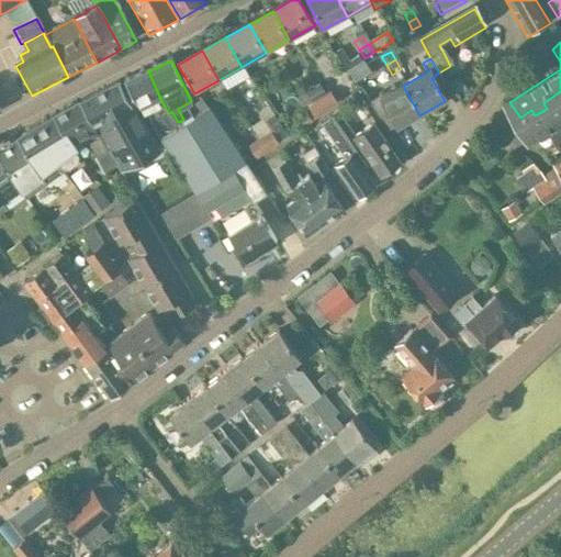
[(363,63),(350,70),(358,81),(370,74),(363,63)]
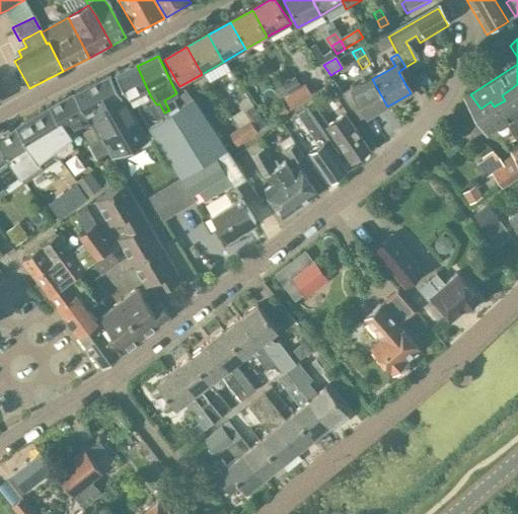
[(150,95),(137,66),(115,76),(129,100),(130,99),(134,106),(135,105),(139,115),(149,109),(154,119),(164,113),(159,103),(156,104),(150,95)]
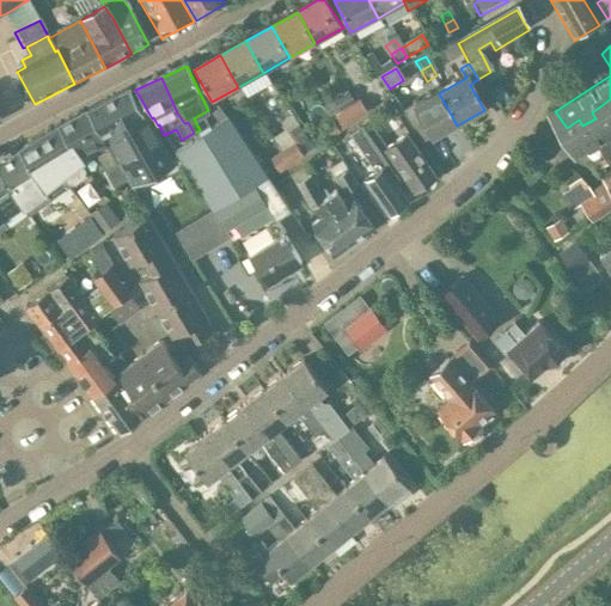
[(132,189),(172,166),(129,92),(87,115),(132,189)]
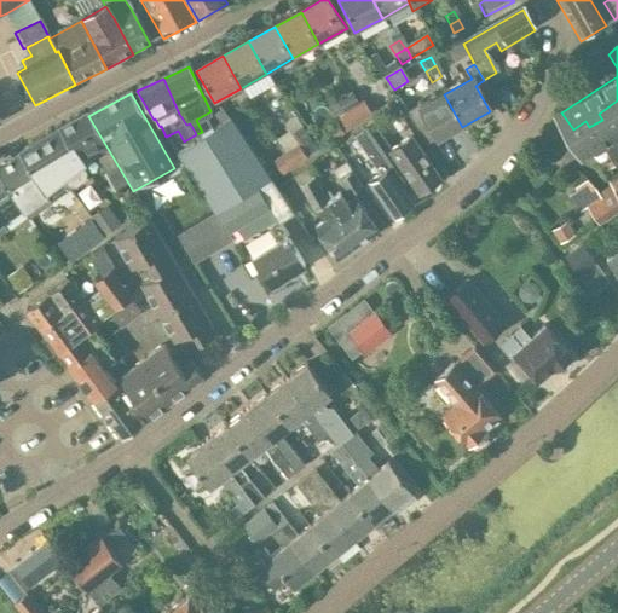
[(462,127),(444,94),(416,110),(434,143),(462,127)]
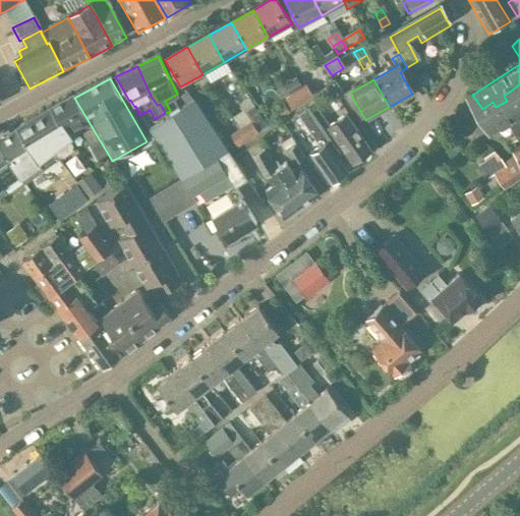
[(285,101),(301,90),(295,81),(275,96),(281,104),(285,101)]
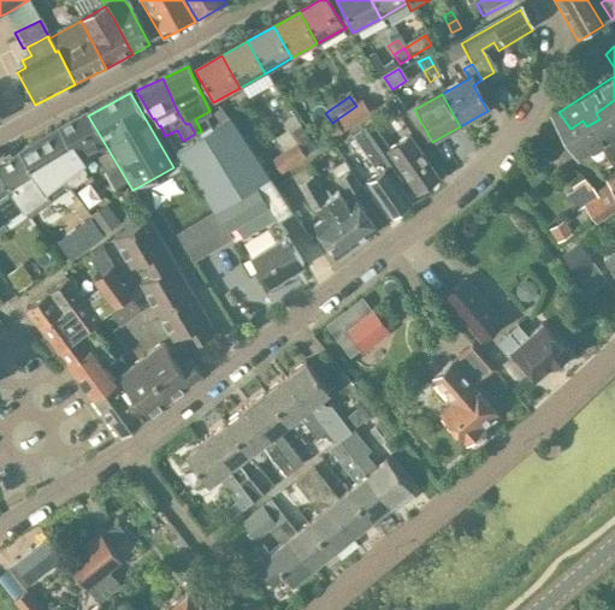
[(614,100),(596,113),(599,119),(611,138),(614,136),(614,100)]
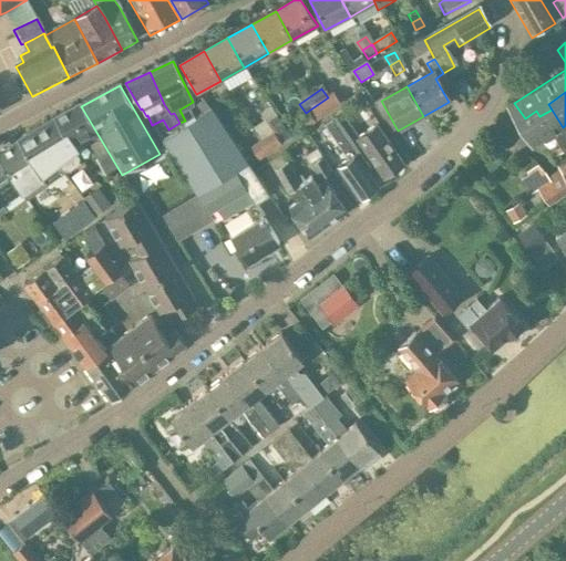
[(318,122),(339,107),(331,95),(328,97),(310,110),(318,122)]
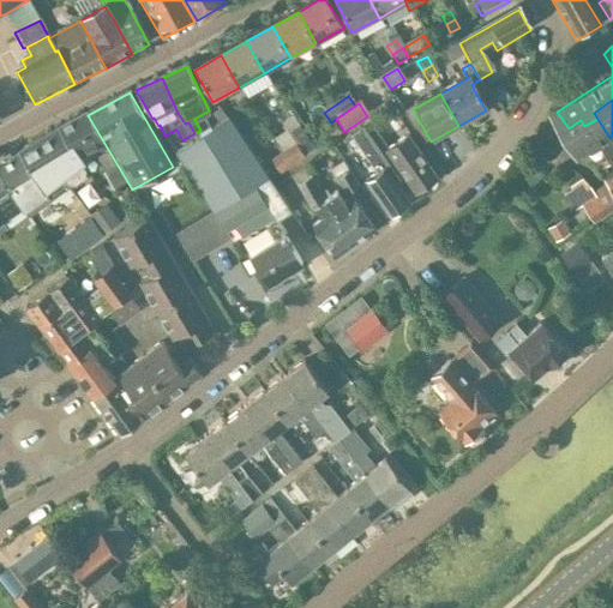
[(612,166),(612,144),(610,139),(610,138),(598,119),(584,126),(581,120),(569,128),(557,112),(550,116),(576,160),(596,146),(606,162),(610,168),(612,166)]
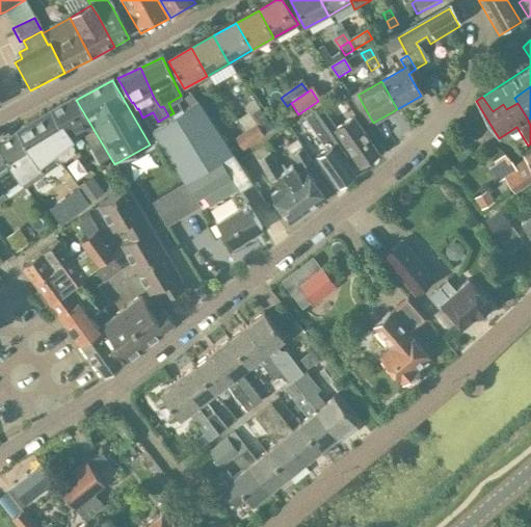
[(75,100),(52,113),(71,143),(83,137),(91,154),(90,155),(99,169),(109,163),(101,149),(103,148),(75,100)]
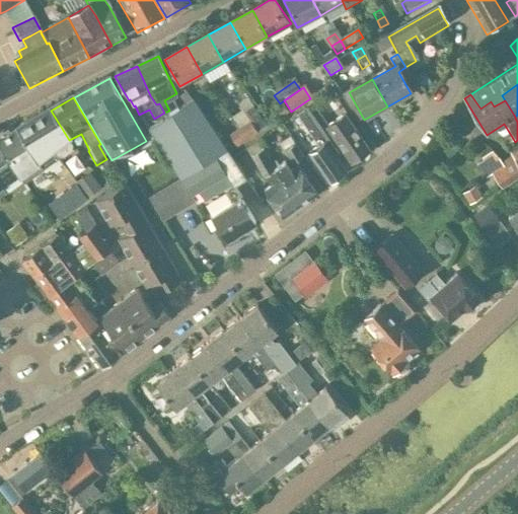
[(177,182),(179,185),(189,201),(191,200),(211,187),(219,199),(225,195),(234,189),(244,182),(201,116),(192,103),(149,131),(180,180),(177,182)]
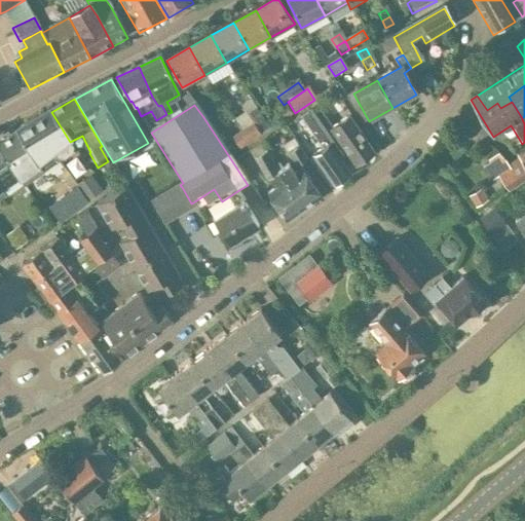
[(280,124),(292,116),(284,105),(273,112),(280,124)]
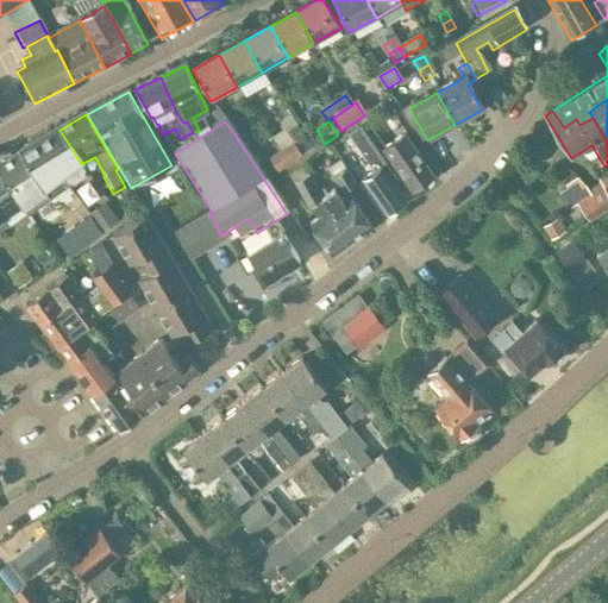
[(85,174),(79,165),(81,164),(60,130),(54,132),(30,148),(18,155),(35,180),(51,167),(60,177),(67,187),(74,188),(83,180),(85,174)]
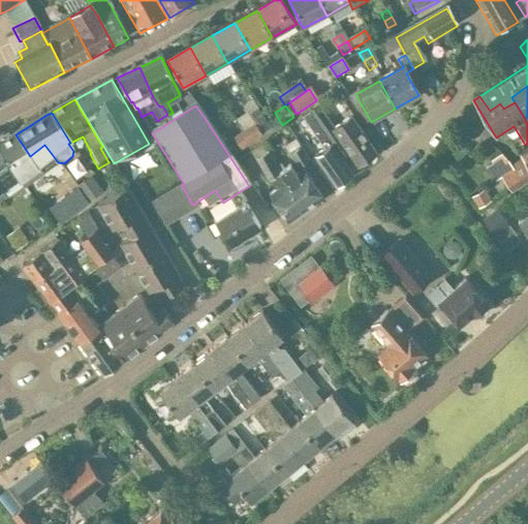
[(308,115),(301,120),(309,131),(313,137),(321,132),(320,130),(309,114),(308,115)]
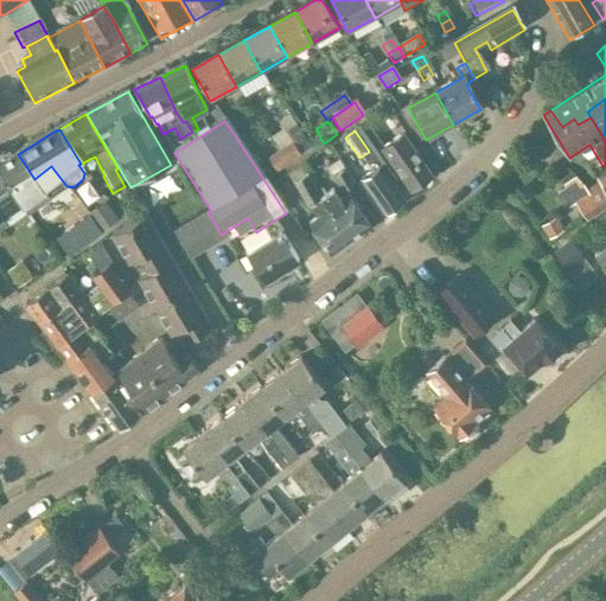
[(401,136),(384,148),(381,151),(401,179),(410,192),(431,177),(401,136)]
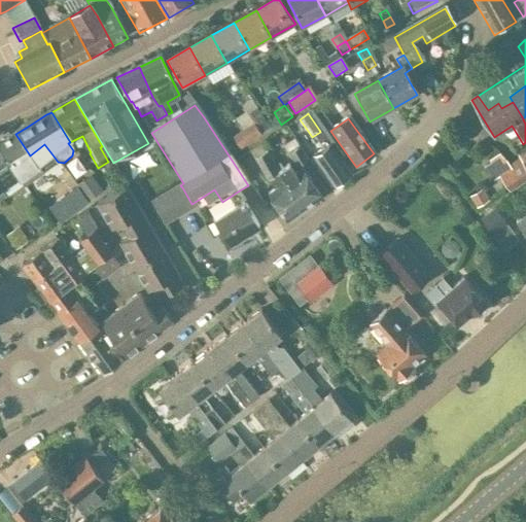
[(319,130),(320,132),(340,161),(348,155),(330,131),(334,129),(329,123),(319,130)]
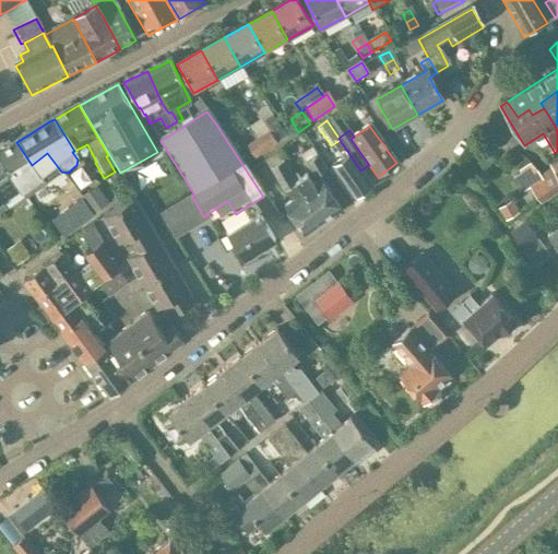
[(256,142),(264,154),(275,146),(266,134),(256,142)]
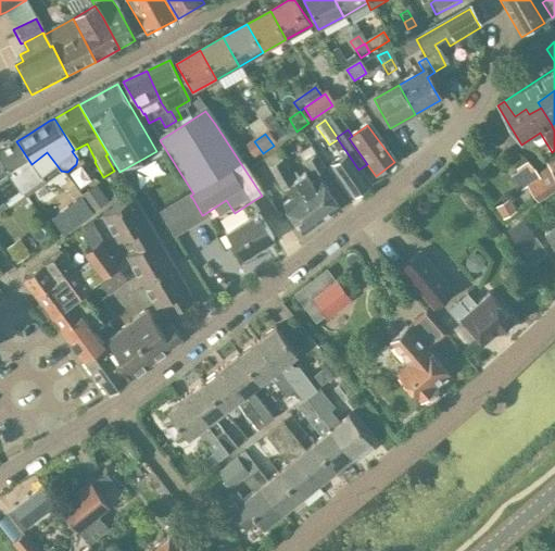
[(338,139),(329,145),(340,160),(330,166),(351,198),(356,195),(362,196),(366,191),(366,188),(369,185),(358,170),(338,139)]
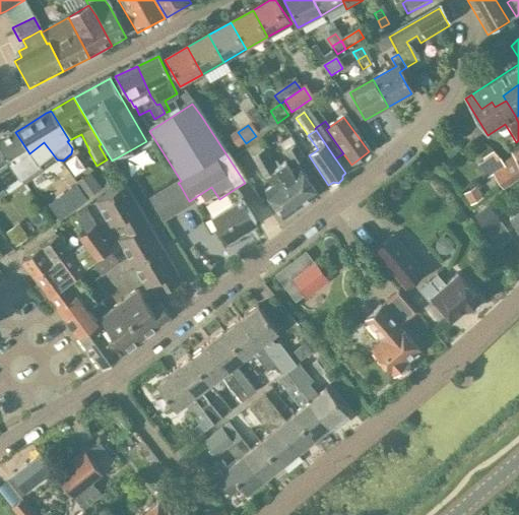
[(15,132),(0,142),(0,152),(18,180),(19,180),(23,186),(30,182),(25,176),(40,166),(37,162),(51,151),(44,142),(29,153),(15,132)]
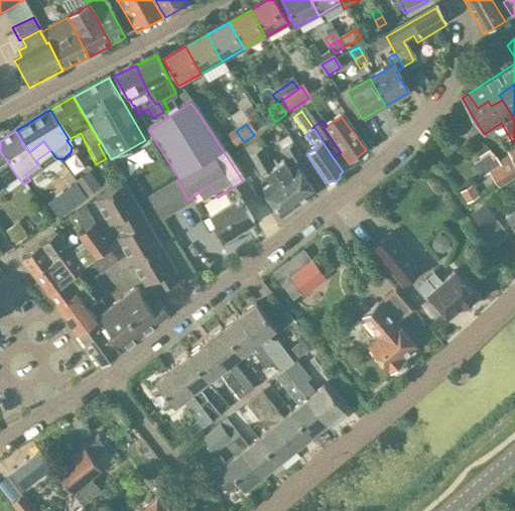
[(234,149),(244,142),(236,131),(226,138),(234,149)]
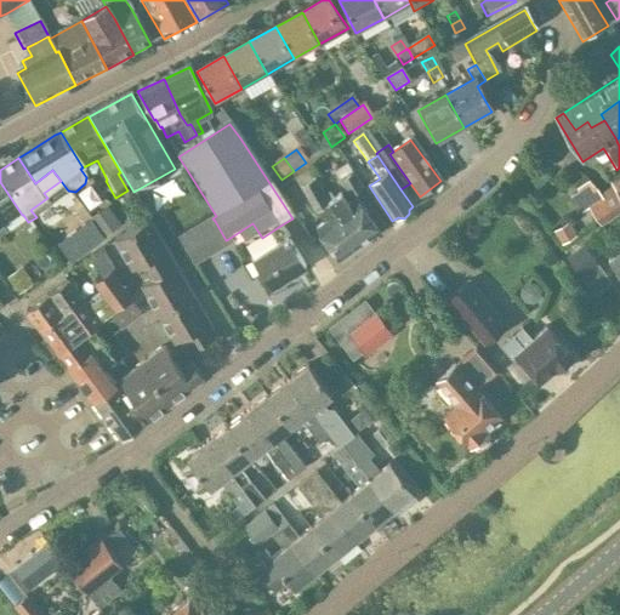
[(337,183),(348,201),(360,194),(350,176),(337,183)]
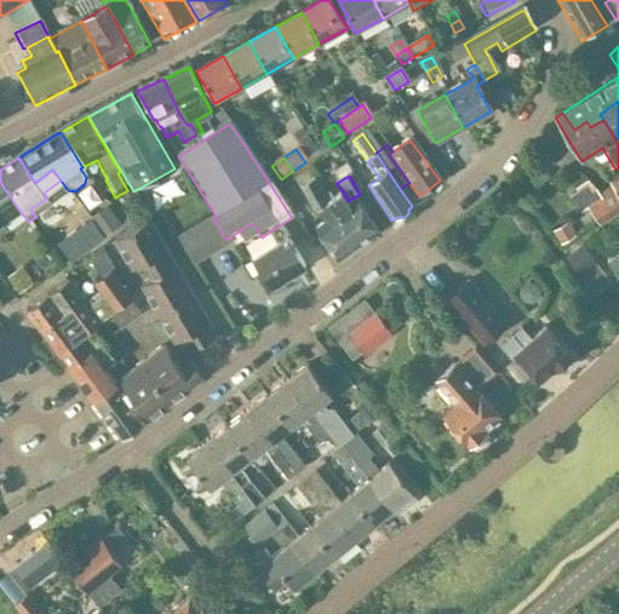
[(618,216),(618,177),(607,185),(611,193),(600,201),(585,184),(567,199),(577,214),(584,208),(599,230),(618,216)]
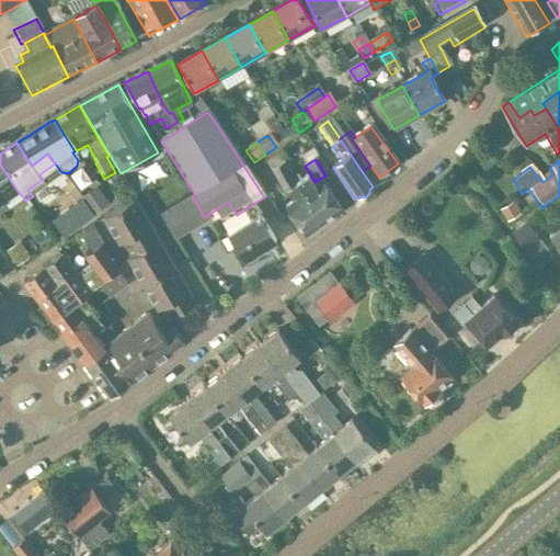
[(20,194),(0,165),(0,206),(2,205),(3,206),(20,194)]
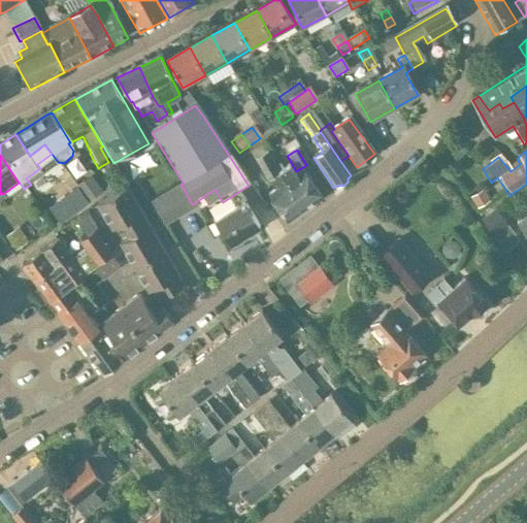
[(287,225),(305,211),(286,185),(278,174),(267,155),(253,163),(274,193),(267,198),(287,225)]
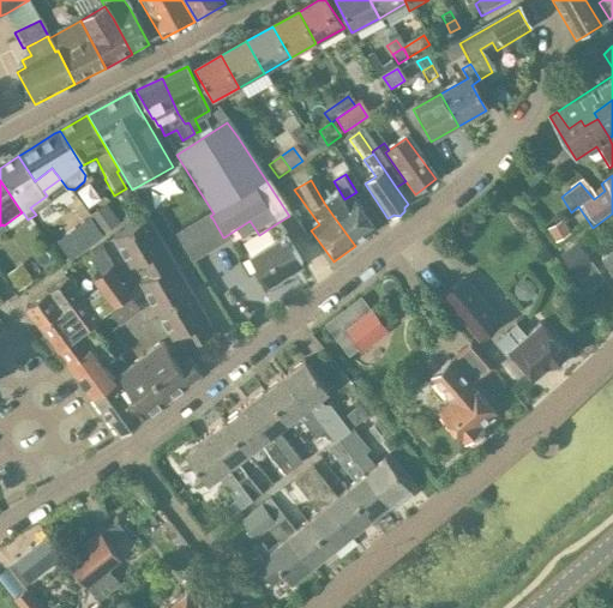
[(355,246),(374,232),(353,200),(343,206),(336,196),(324,203),(332,215),(355,246)]
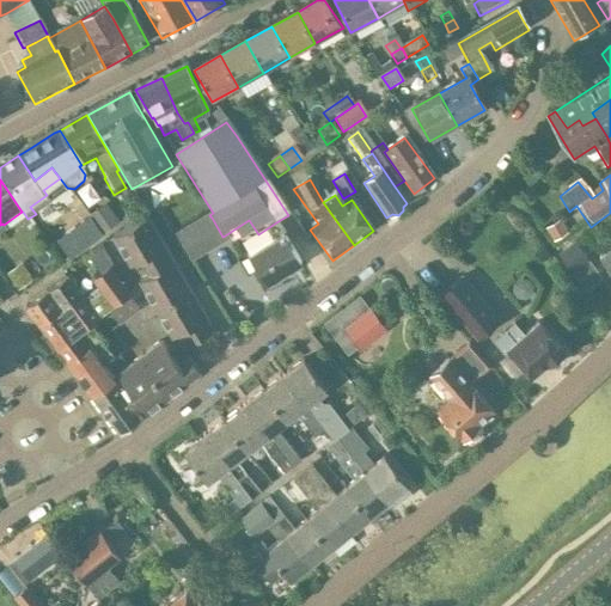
[(91,220),(102,236),(121,222),(109,207),(91,220)]
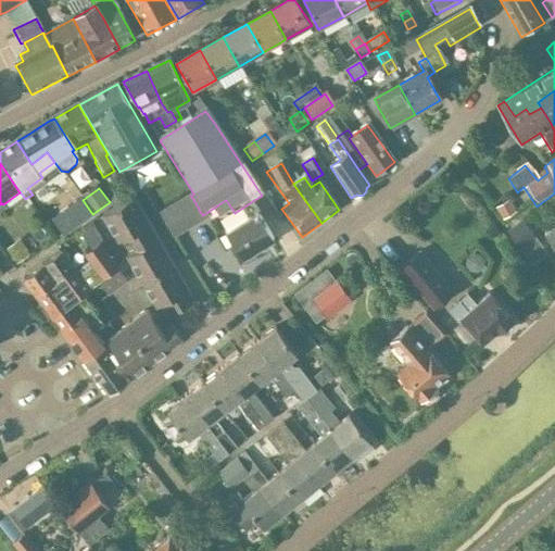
[(202,215),(192,198),(190,196),(159,216),(175,241),(209,221),(204,214),(202,215)]
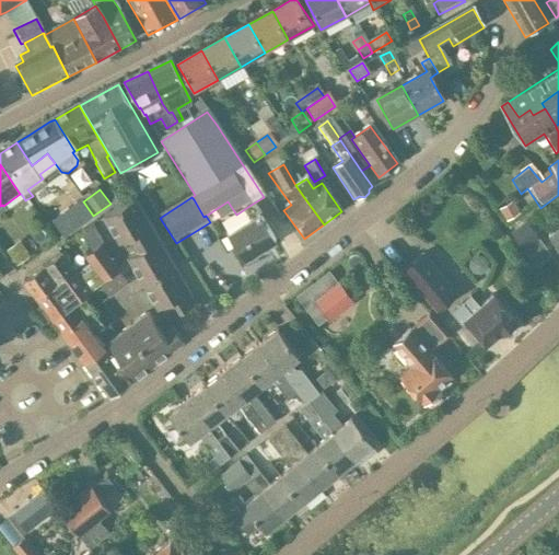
[(195,305),(167,258),(135,201),(103,220),(118,247),(131,240),(139,253),(127,261),(158,313),(173,303),(179,314),(195,305)]
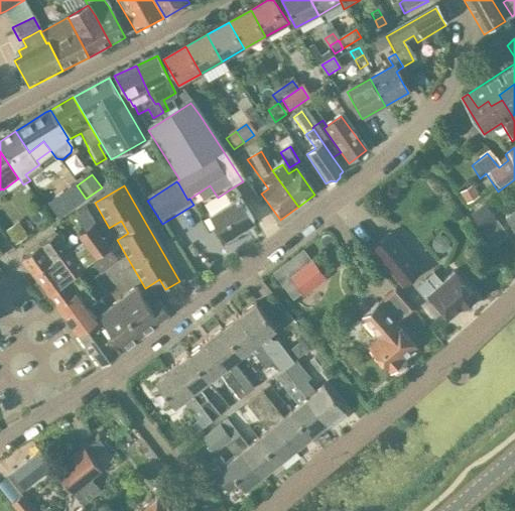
[(240,199),(233,187),(224,194),(231,205),(210,218),(225,242),(254,224),(238,200),(240,199)]
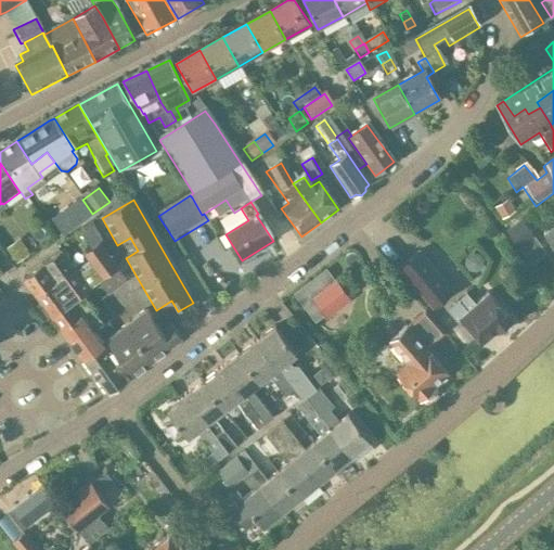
[(553,228),(543,238),(553,252),(553,228)]
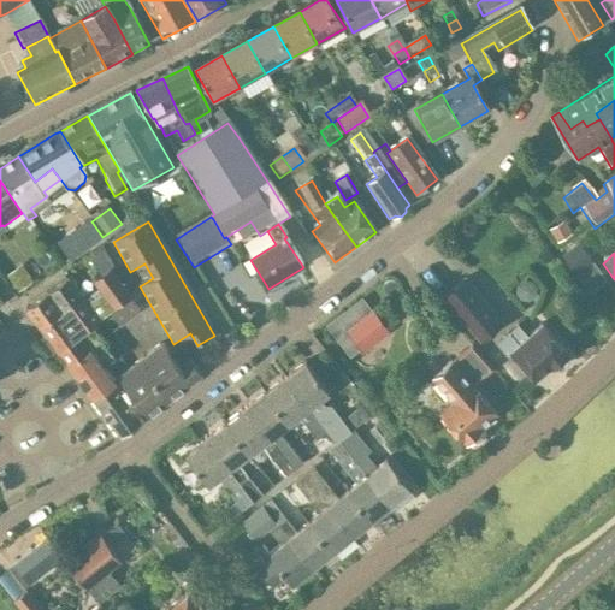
[(113,312),(129,301),(128,301),(130,298),(112,274),(114,271),(107,261),(96,268),(101,276),(93,284),(104,298),(89,311),(82,301),(61,315),(61,317),(40,332),(67,369),(90,353),(80,338),(90,330),(110,315),(113,312)]
